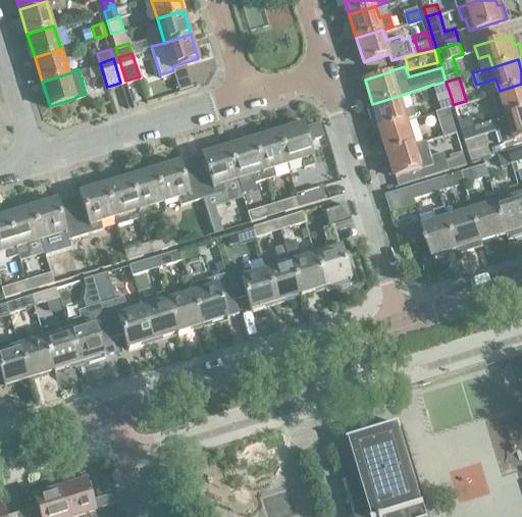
[(90,105),(107,100),(102,79),(85,83),(90,105)]
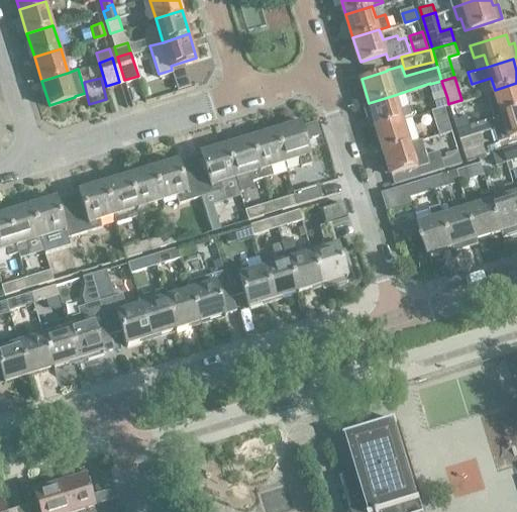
[(448,104),(447,98),(441,81),(430,84),(431,89),(435,102),(437,107),(444,104),(444,105),(448,104)]
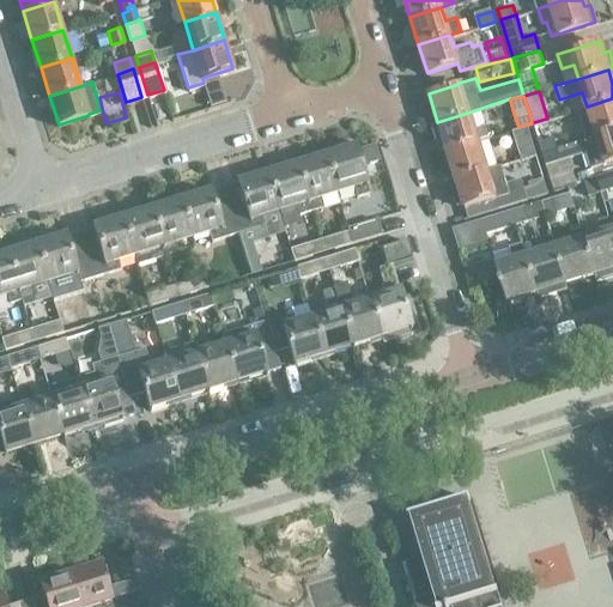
[(595,134),(612,128),(612,98),(587,107),(595,134)]
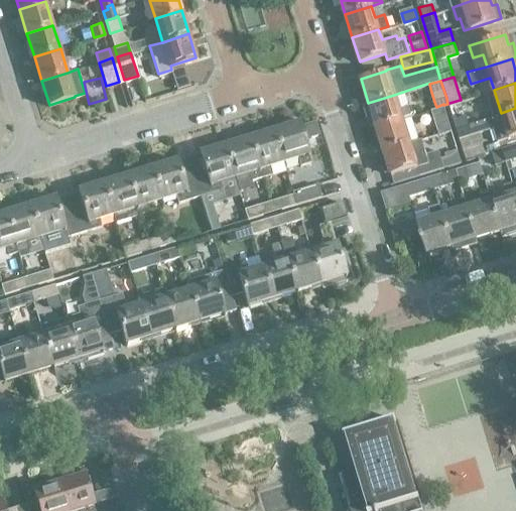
[(401,119),(401,118),(414,114),(411,104),(398,108),(394,95),(368,103),(363,104),(367,117),(372,116),(376,127),(401,119)]
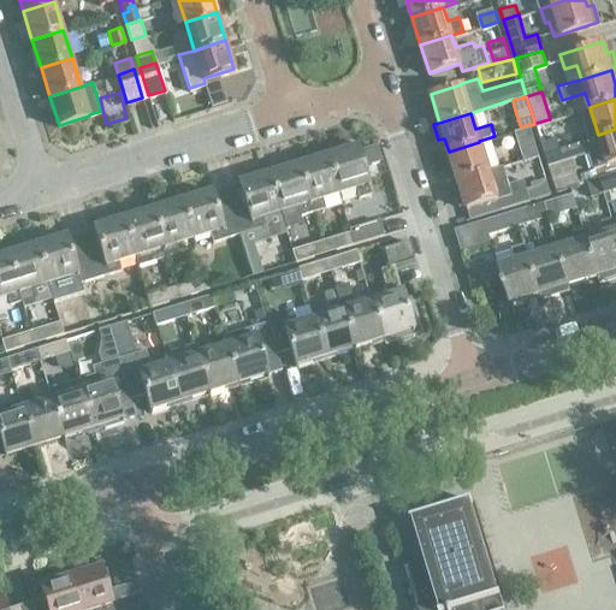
[(560,147),(558,146),(556,136),(554,137),(549,119),(537,123),(542,141),(540,141),(544,152),(560,147)]
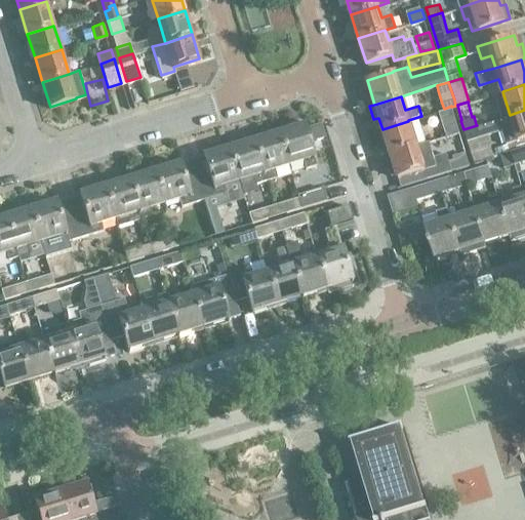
[(458,130),(451,107),(451,106),(444,109),(439,110),(446,134),(458,130)]
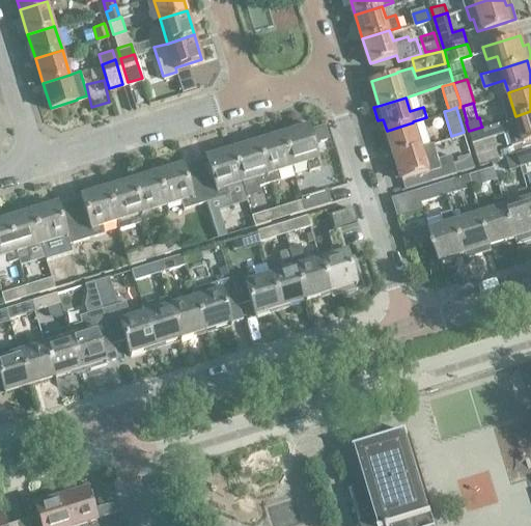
[(482,127),(469,131),(472,140),(485,136),(508,130),(512,144),(503,146),(506,156),(515,153),(530,147),(530,111),(515,116),(481,126),(482,127)]
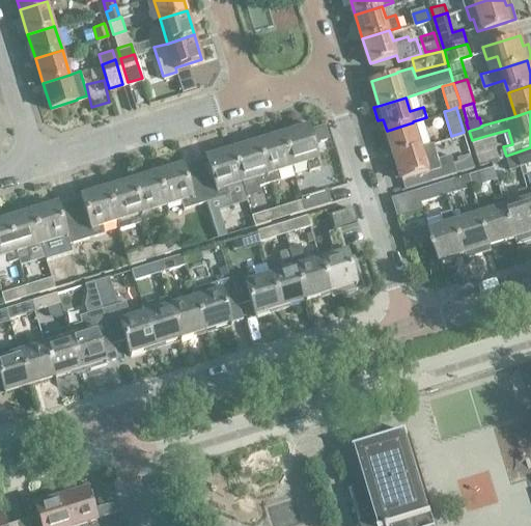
[(320,165),(318,156),(308,123),(302,126),(300,120),(288,123),(289,127),(282,130),(292,164),(308,159),(311,168),(320,165)]
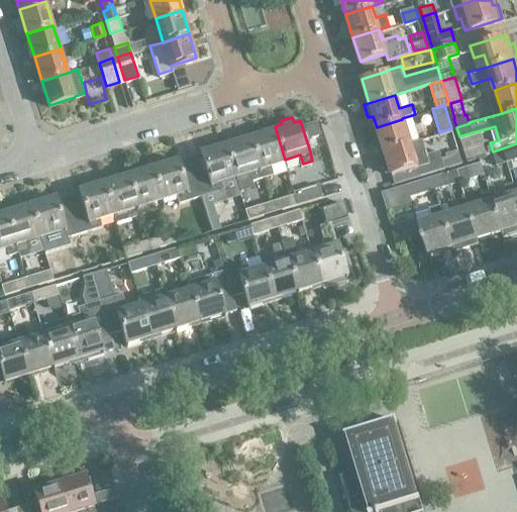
[(402,119),(377,127),(384,150),(409,142),(402,119)]
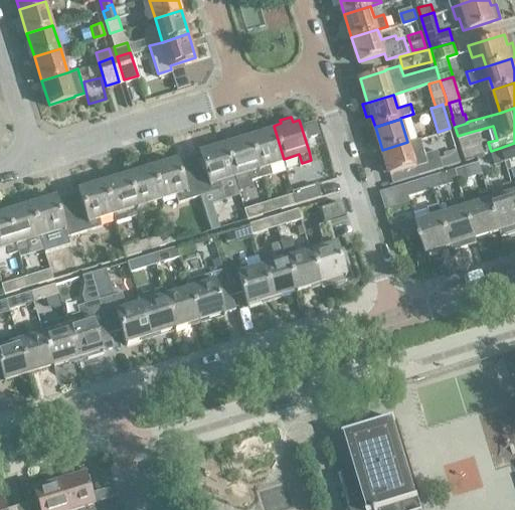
[(249,135),(262,175),(273,172),(270,163),(284,159),(274,126),(264,129),(264,131),(249,135)]
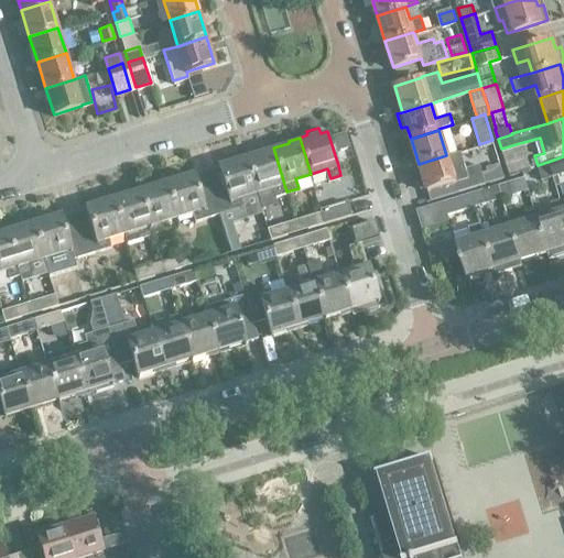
[(286,192),(273,148),(258,153),(257,151),(246,154),(258,190),(273,185),(277,195),(286,192)]
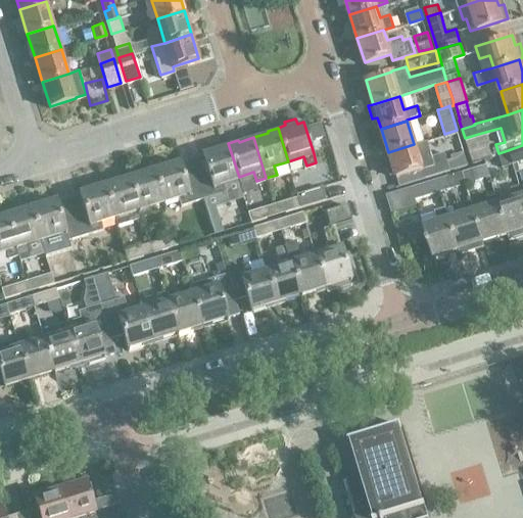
[(208,168),(196,172),(204,196),(228,189),(225,181),(239,177),(228,143),(218,146),(219,148),(203,152),(208,168)]
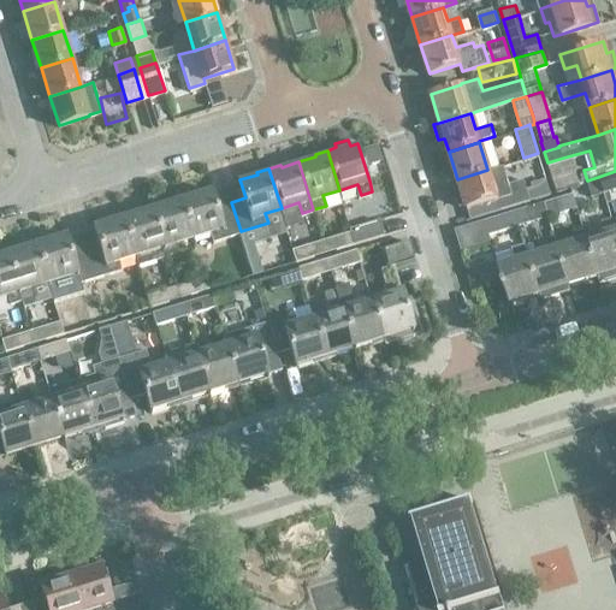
[(499,207),(529,199),(551,191),(548,181),(526,187),(523,177),(508,182),(507,177),(491,182),(487,170),(457,179),(455,179),(454,184),(455,189),(458,191),(461,191),(466,208),(497,199),(499,207)]
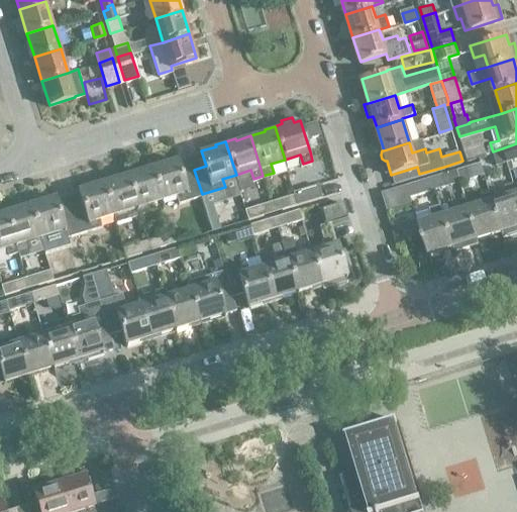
[(516,143),(502,148),(506,160),(516,156),(516,143)]
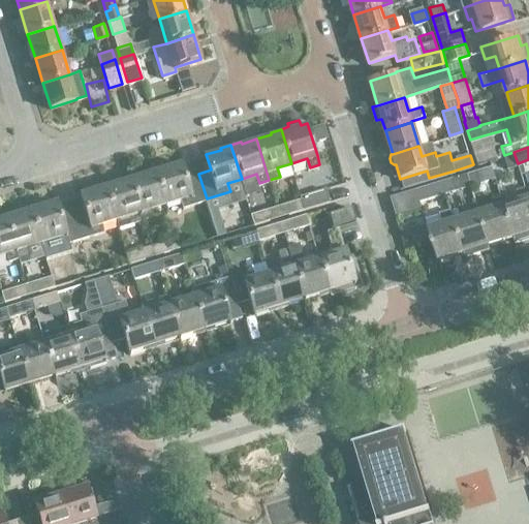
[(518,163),(514,152),(504,155),(507,166),(518,163)]
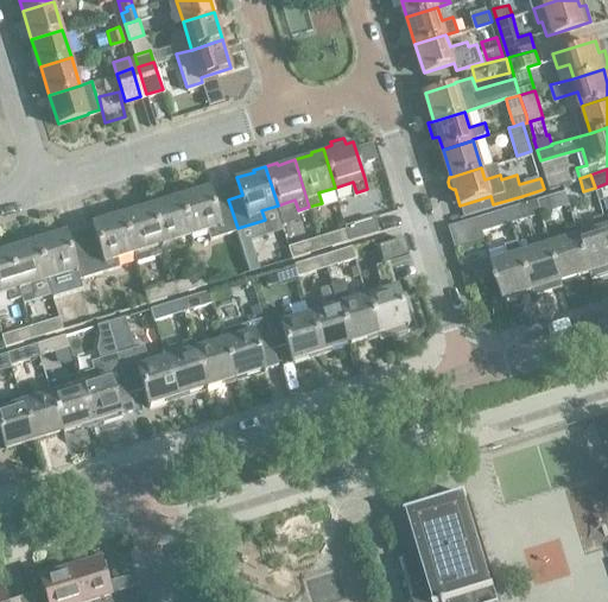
[(191,189),(179,192),(191,232),(208,226),(211,236),(238,228),(228,200),(214,204),(209,187),(191,191),(191,189)]
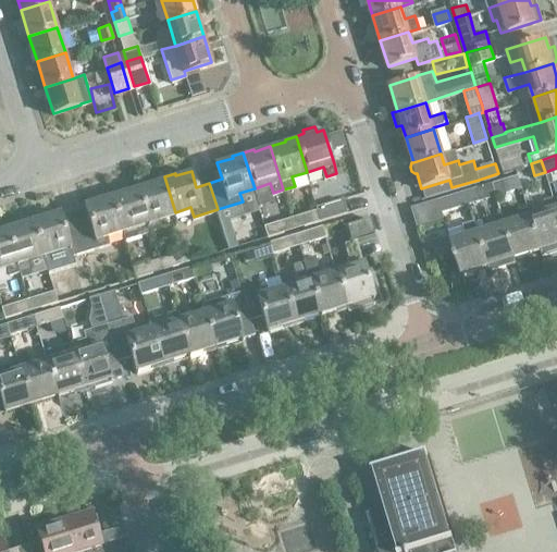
[(509,188),(521,185),(517,173),(506,176),(509,188)]
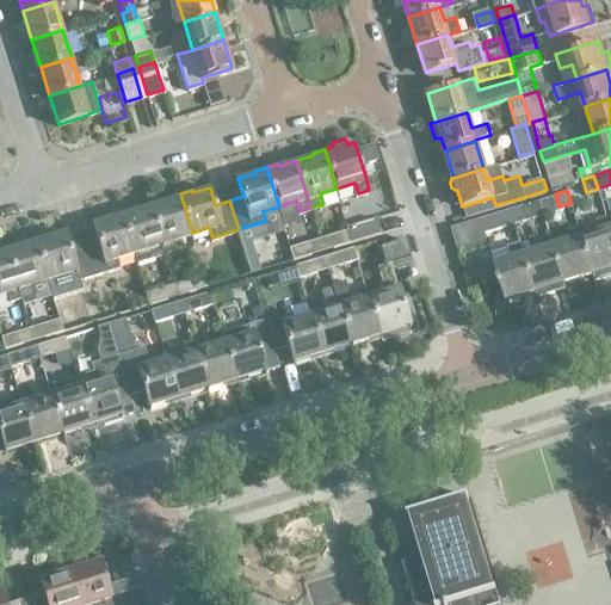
[(152,204),(166,252),(179,247),(176,238),(192,233),(180,193),(168,197),(168,199),(152,204)]
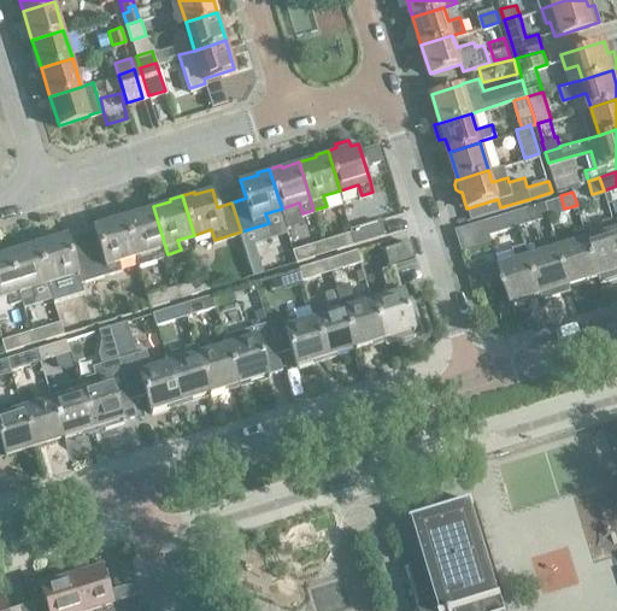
[(513,210),(518,223),(530,219),(548,213),(545,200),(513,210)]
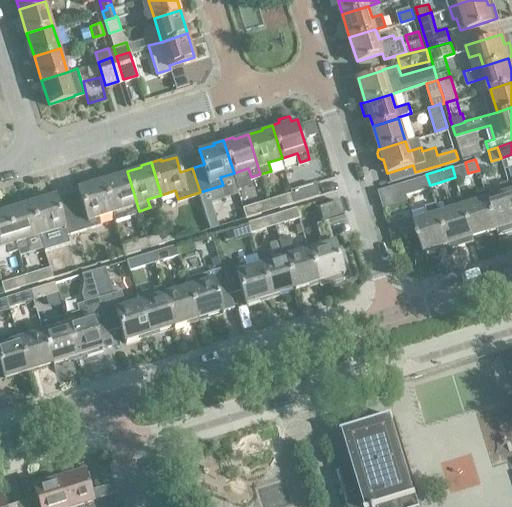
[(139,211),(127,171),(113,176),(112,173),(102,177),(112,209),(115,218),(139,211)]
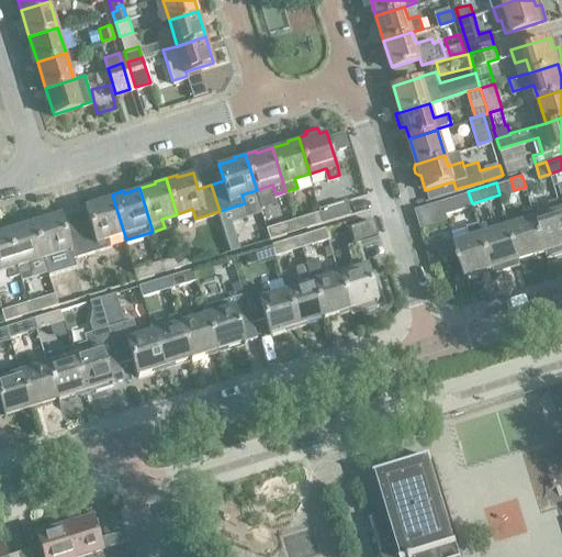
[(472,203),(468,191),(441,199),(429,203),(419,207),(427,225),(448,218),(446,212),(472,203)]
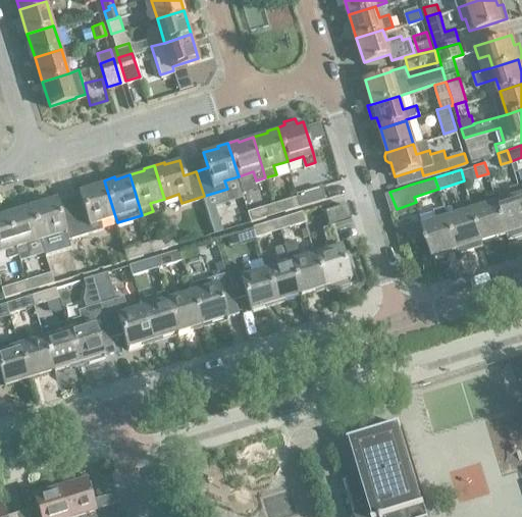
[(85,205),(73,209),(81,234),(103,226),(101,218),(114,213),(104,181),(94,183),(95,185),(80,190),(85,205)]
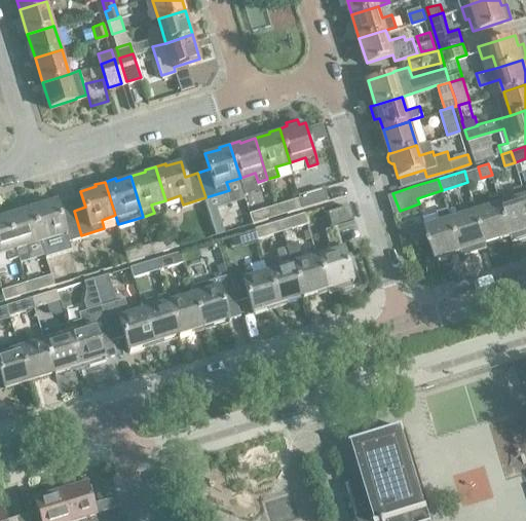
[(525,228),(525,197),(525,196),(521,184),(513,187),(514,192),(498,196),(500,203),(511,233),(512,232),(513,238),(525,234),(525,228)]
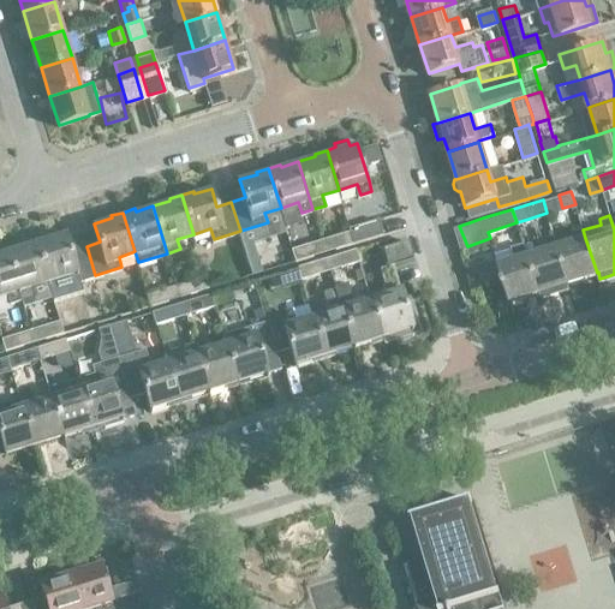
[(350,225),(354,240),(382,232),(377,216),(350,225)]
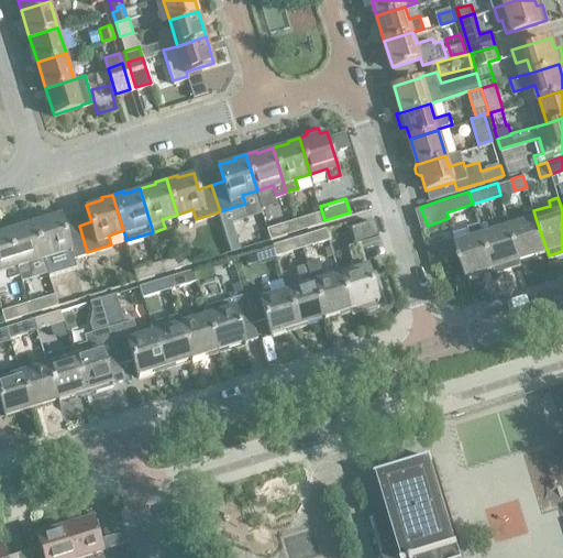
[(324,220),(320,206),(319,207),(319,210),(304,215),(307,226),(324,220)]
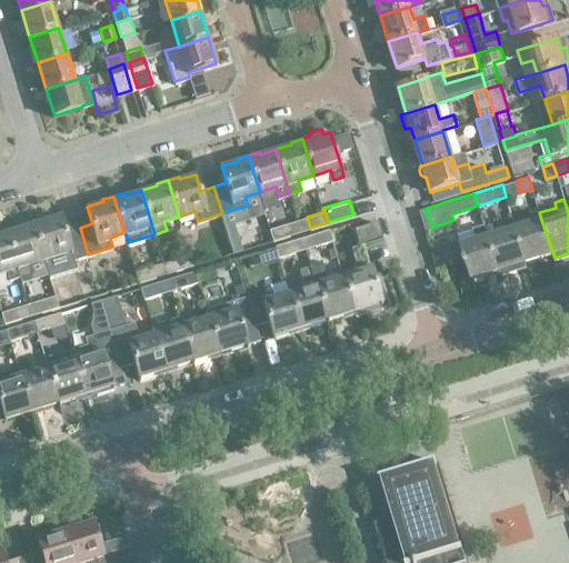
[(45,218),(33,221),(46,258),(61,252),(63,262),(88,254),(80,228),(67,231),(61,215),(46,220),(45,218)]
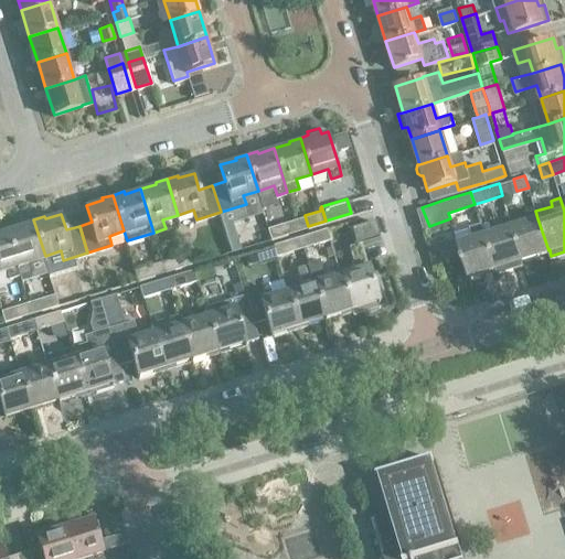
[(354,240),(379,233),(374,218),(350,226),(354,240)]
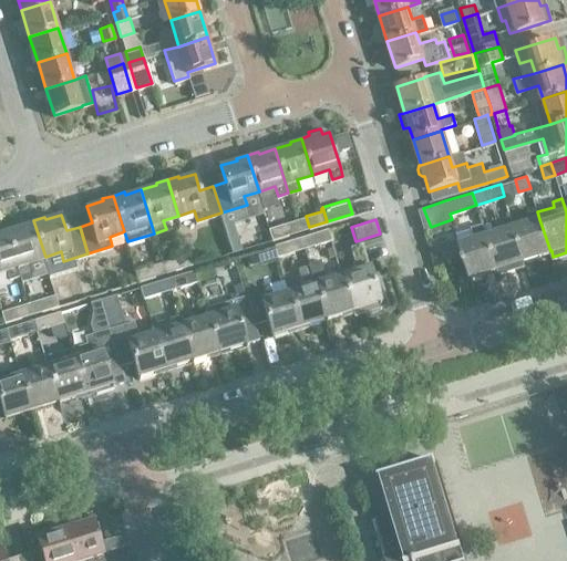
[(513,228),(523,259),(550,251),(539,219),(513,228)]
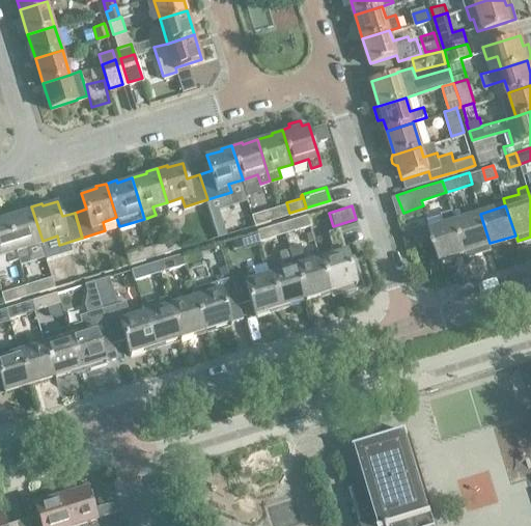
[(7,217),(20,257),(30,254),(27,245),(43,241),(31,206),(22,210),(22,212),(7,217)]
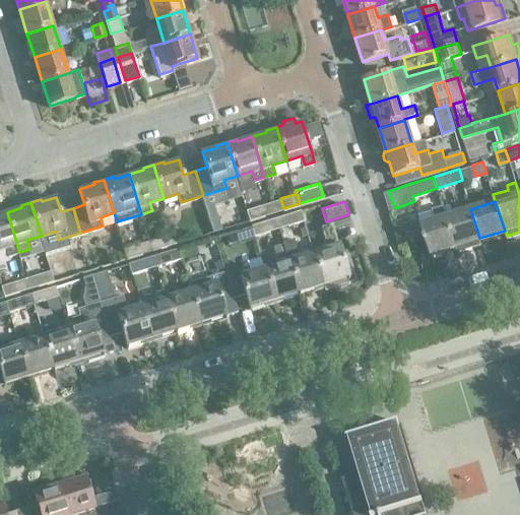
[(456,245),(447,216),(443,203),(431,207),(436,219),(421,224),(431,253),(456,245)]
